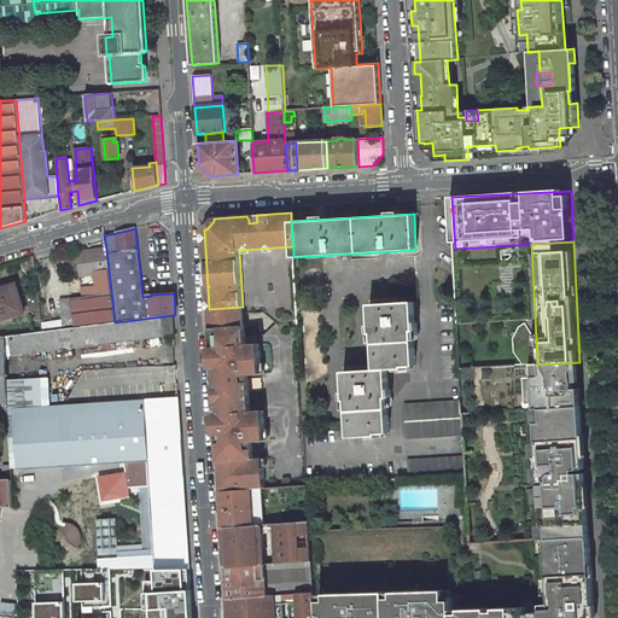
[(63,330),(115,322),(106,249),(79,252),(82,275),(94,274),(95,283),(97,295),(82,296),(59,299),(63,320),(63,330)]
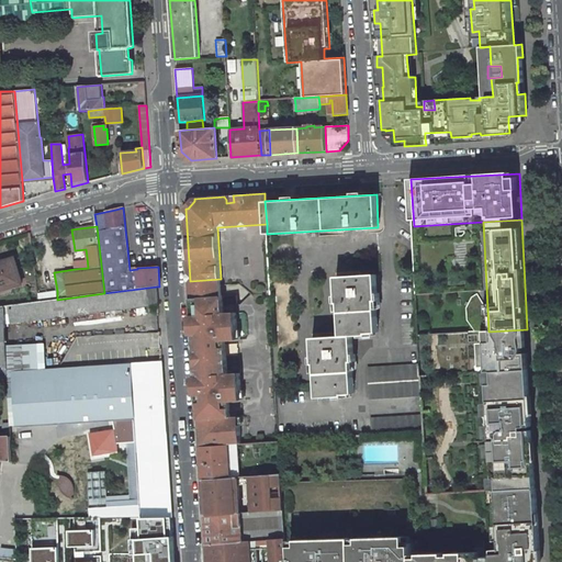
[(88,268),(87,257),(74,258),(75,269),(88,268)]
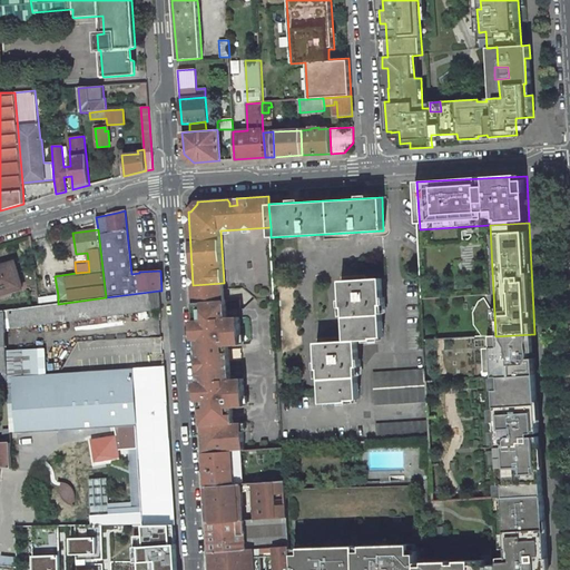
[(0,294),(22,287),(16,265),(0,268),(0,294)]
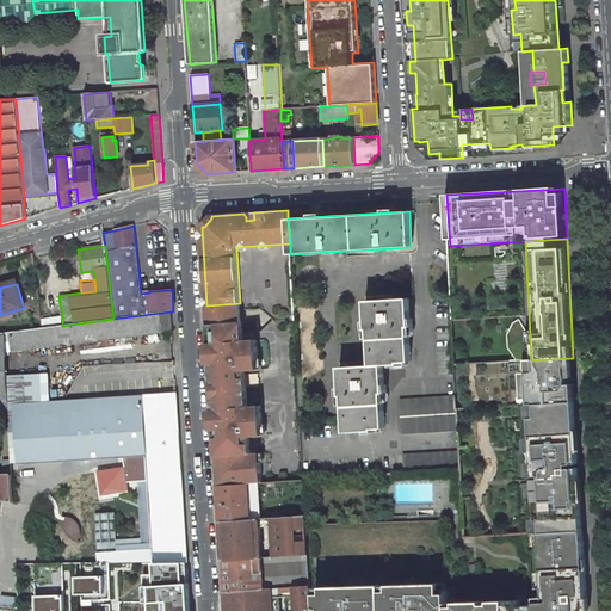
[(384,394),(383,365),(399,364),(399,363),(411,362),(408,327),(411,327),(408,298),(365,301),(366,329),(369,329),(371,366),(339,368),(341,396),(343,396),(345,432),(374,431),(374,429),(384,429),(383,393),(384,394)]
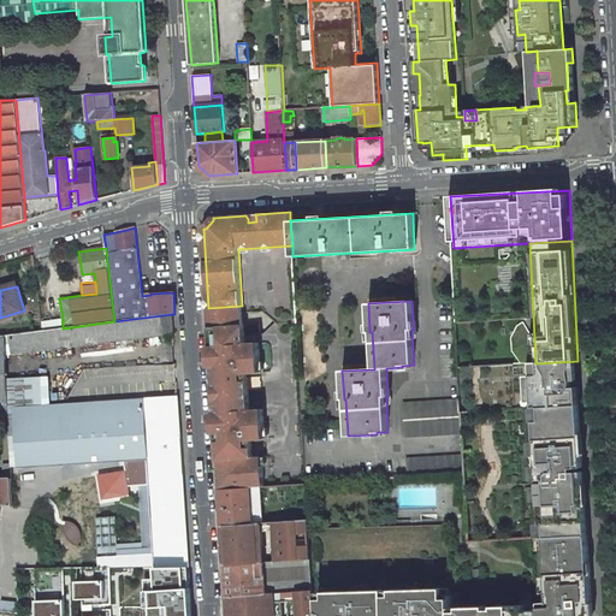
[(242,321),(242,306),(208,308),(209,323),(209,327),(243,325),(242,321)]
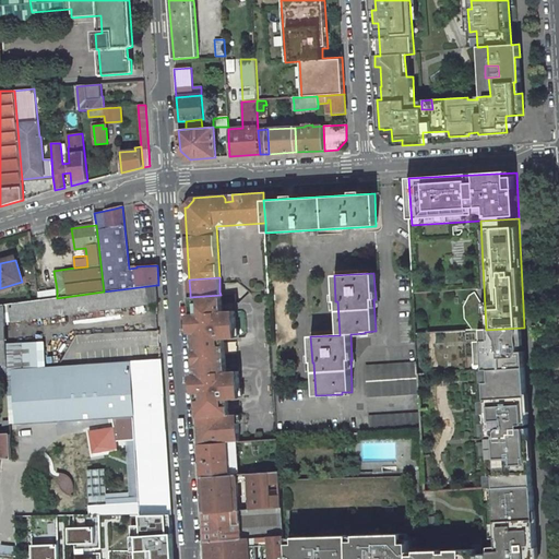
[(149,304),(157,302),(157,296),(156,285),(147,286),(149,304)]
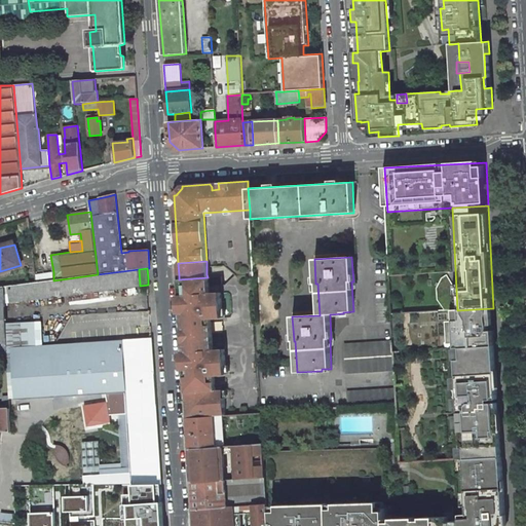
[(140,286),(139,269),(98,274),(53,280),(46,282),(48,298),(140,286)]
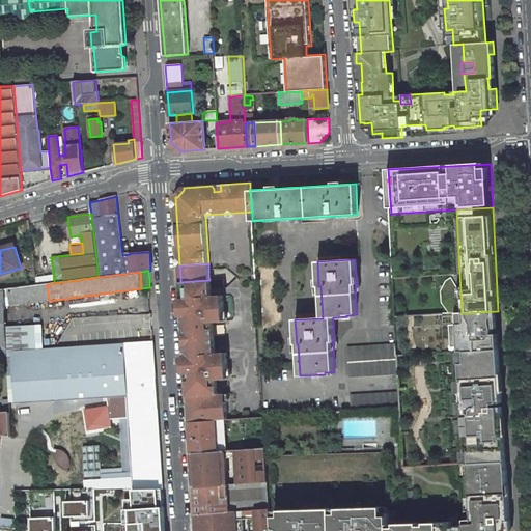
[(54,283),(54,275),(36,278),(36,285),(47,284),(54,283)]
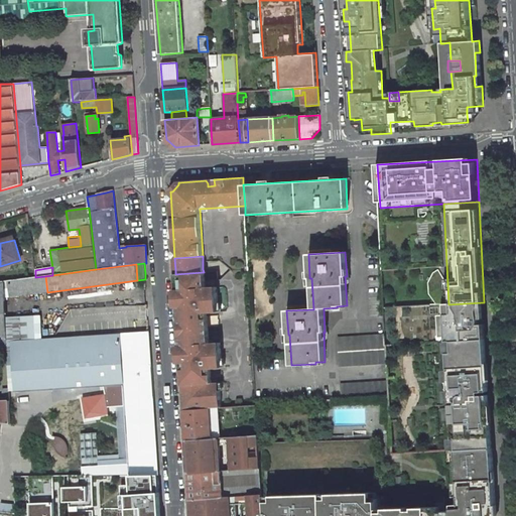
[(220,343),(209,344),(207,312),(218,311),(216,287),(206,287),(205,272),(204,272),(175,274),(177,299),(180,298),(180,305),(177,305),(183,397),(186,397),(186,402),(183,402),(184,410),(210,408),(221,407),(220,390),(217,390),(216,383),(212,383),(211,368),(222,368),(220,343)]
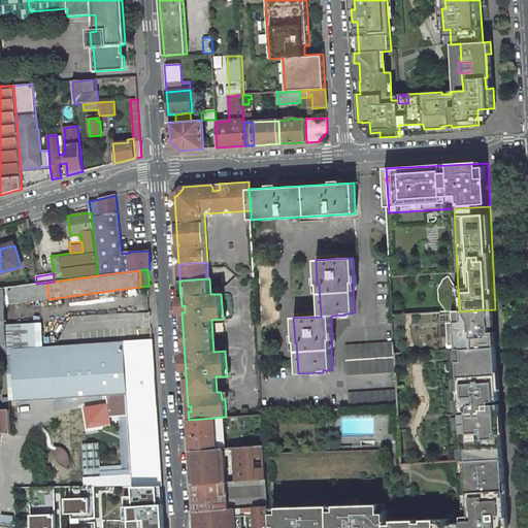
[(48,299),(46,283),(36,284),(18,286),(20,302),(48,299)]
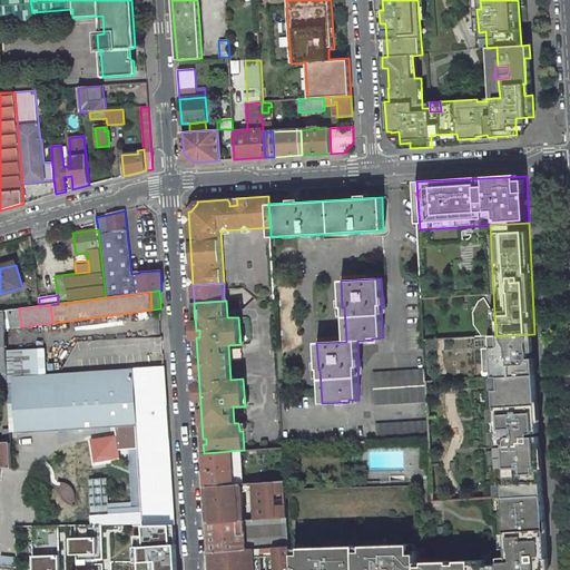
[(19,308),(0,311),(0,383),(8,383),(5,318),(10,317),(11,328),(21,326),(19,308)]
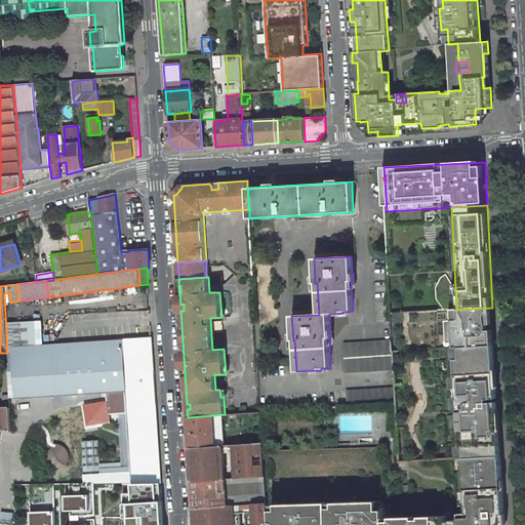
[(458,349),(494,347),(492,308),(456,310),(458,349)]
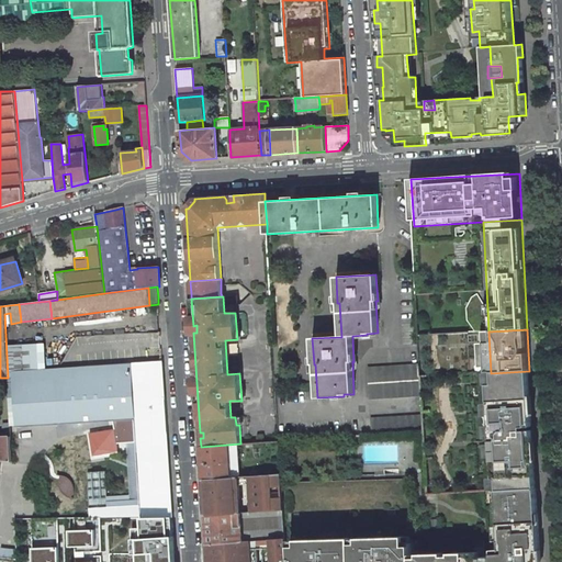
[(137,427),(143,518),(168,516),(173,517),(163,361),(131,363),(131,364),(91,368),(92,377),(66,379),(14,382),(18,427),(58,425),(56,381),(74,380),(74,383),(68,384),(70,424),(112,422),(124,422),(124,428),(137,427)]
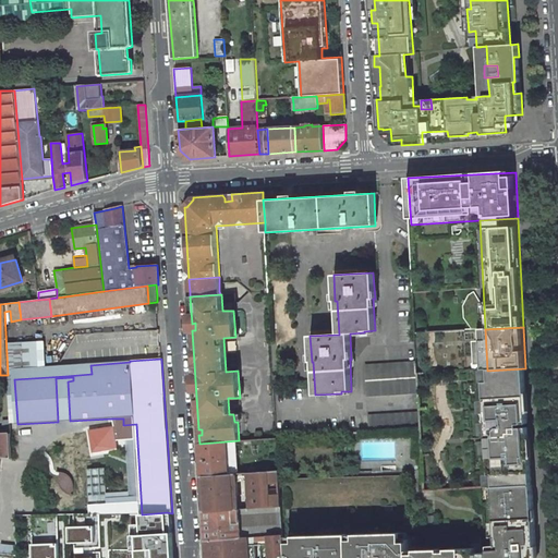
[(416,374),(416,363),(365,366),(367,398),(417,395),(416,374)]
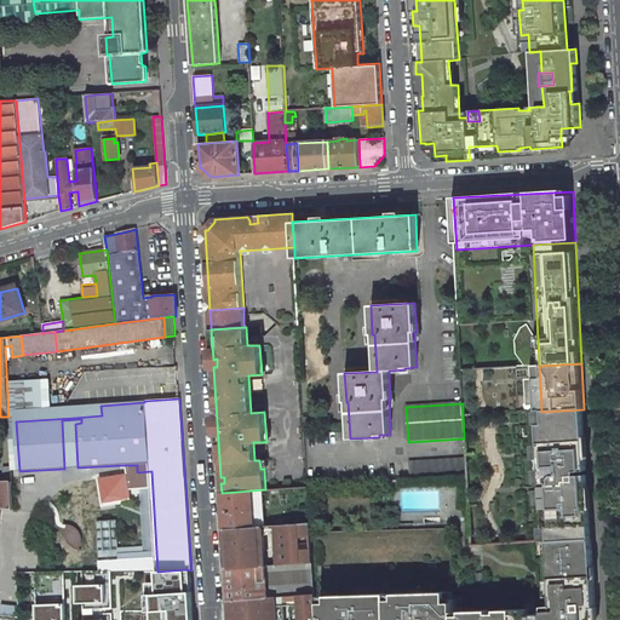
[(541,412),(549,541),(555,541),(591,539),(584,409),(541,412)]
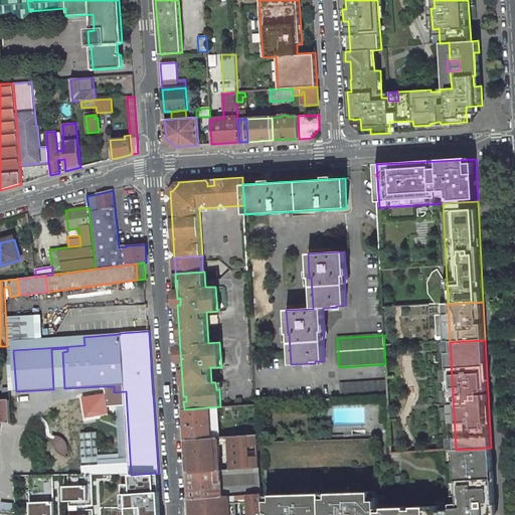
[(53,389),(64,388),(62,352),(67,351),(67,348),(51,349),(53,389)]
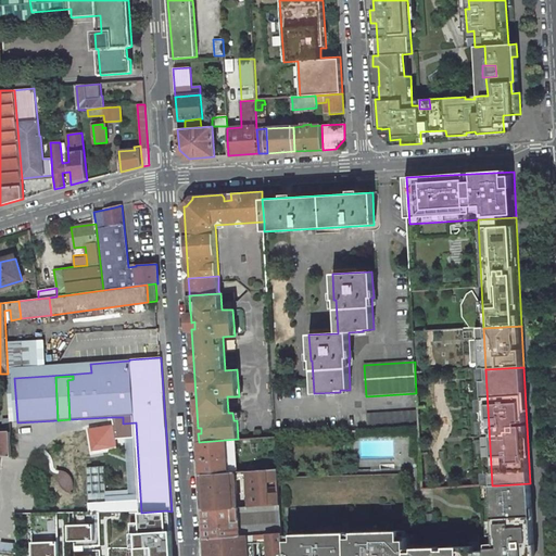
[(418,427),(417,411),(366,413),(367,430),(418,427)]
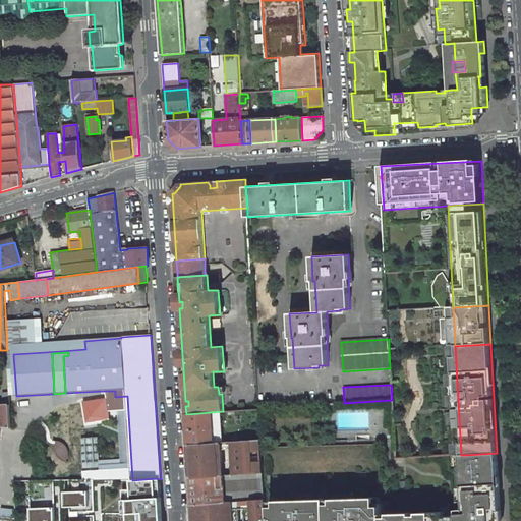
[(115,391),(104,391),(104,404),(120,403),(123,462),(101,463),(101,467),(125,466),(126,480),(132,480),(127,396),(115,397),(115,391)]
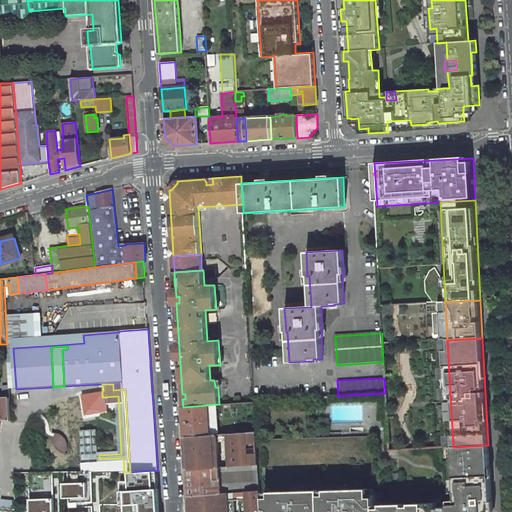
[(0,419),(11,421),(10,411),(9,398),(4,398),(0,397),(0,419)]
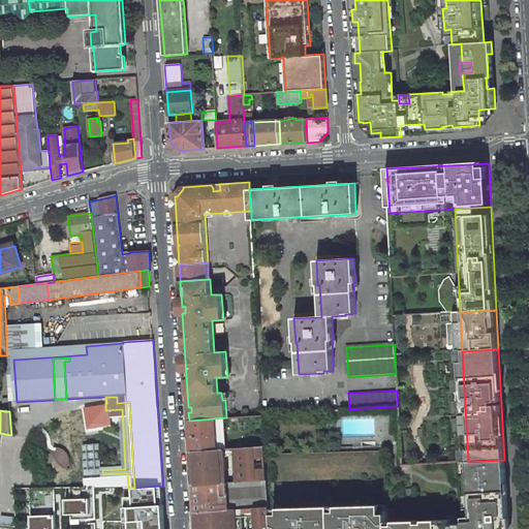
[(191,452),(217,449),(215,418),(189,421),(191,452)]
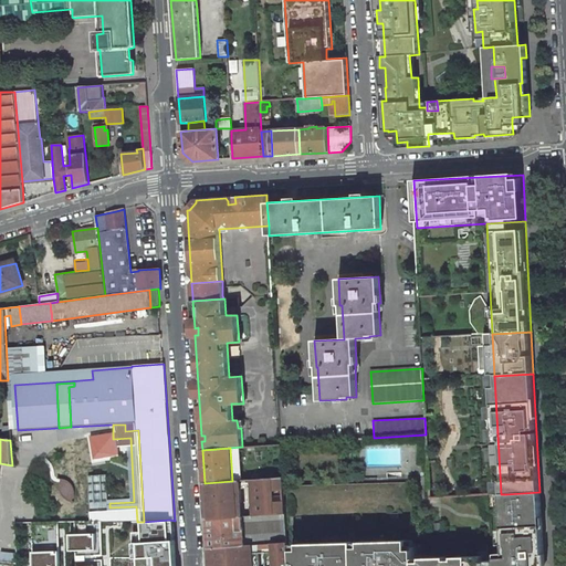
[(90,478),(92,522),(102,522),(137,522),(136,506),(109,507),(109,503),(107,477),(90,478)]
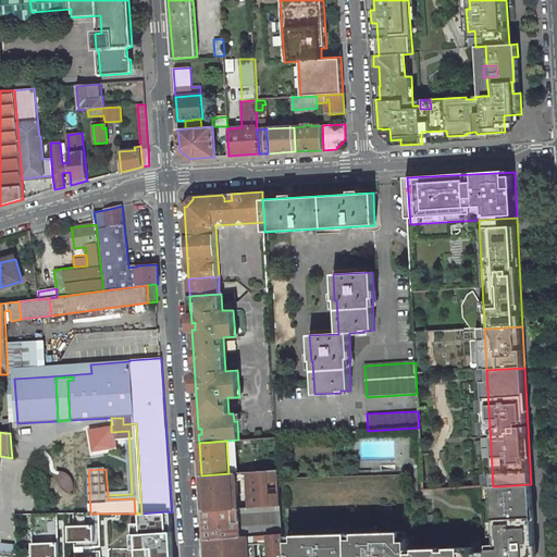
[(247,478),(249,507),(281,505),(279,470),(229,473),(201,475),(202,510),(239,508),(238,479),(247,478)]
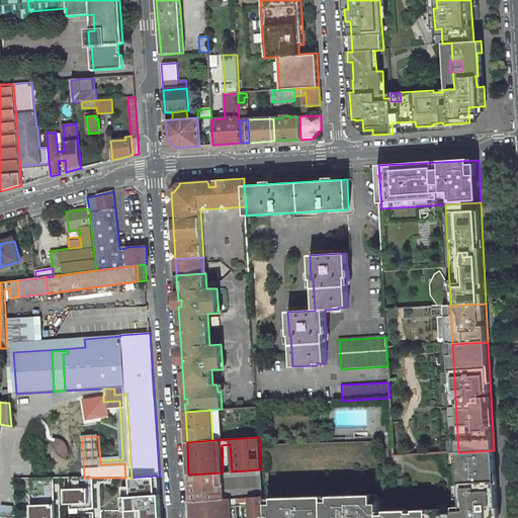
[(454,513),(447,513),(446,517),(498,517),(498,515),(496,483),(494,450),(463,452),(463,469),(461,469),(462,500),(466,500),(466,507),(462,507),(454,507),(454,513)]
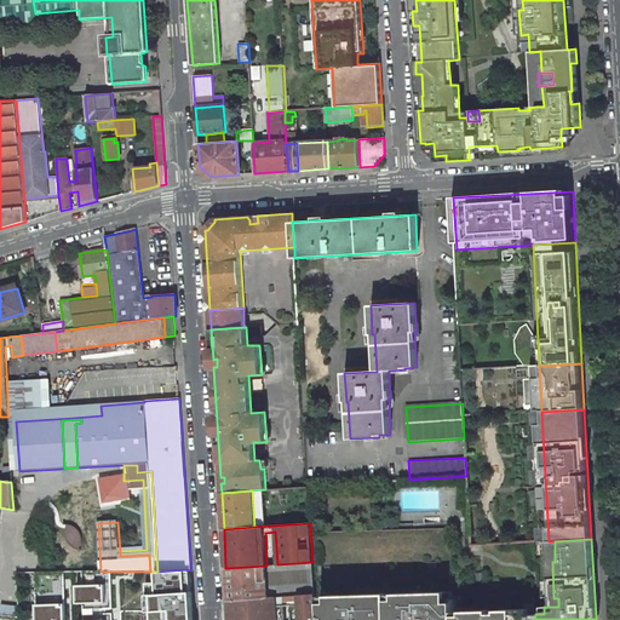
[(277,596),(314,593),(313,562),(277,564),(267,566),(225,568),(228,601),(273,597),(277,596)]
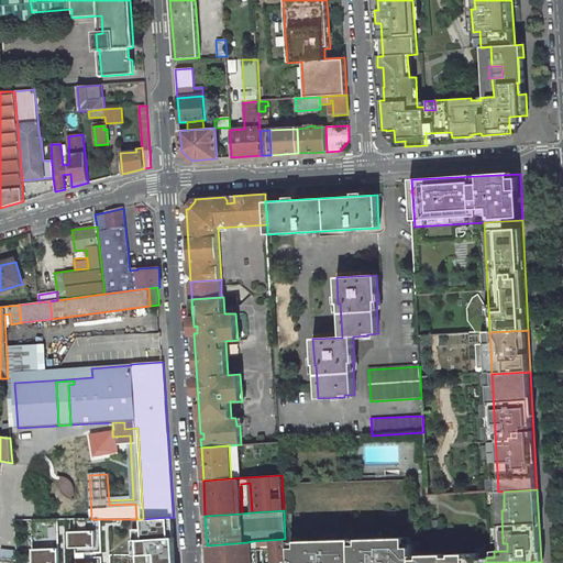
[(176,562),(175,538),(169,538),(168,517),(143,519),(144,540),(133,540),(134,555),(134,562),(176,562)]
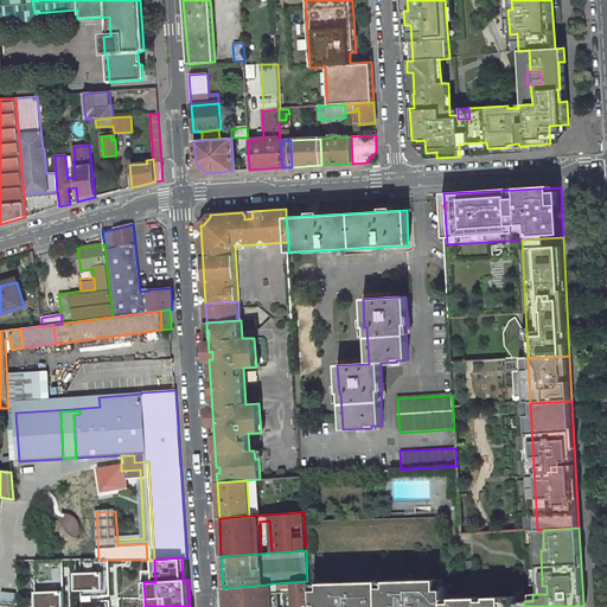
[(98,560),(82,561),(82,573),(76,573),(76,592),(83,592),(83,606),(110,606),(109,560),(98,560)]
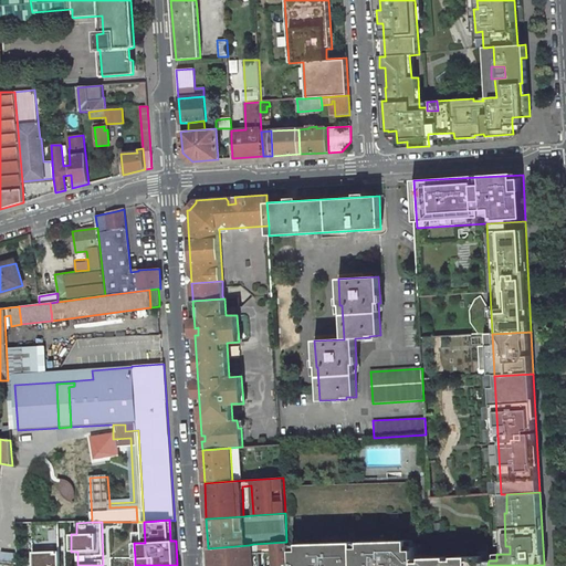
[(33,524),(34,565),(60,565),(59,523),(33,524)]
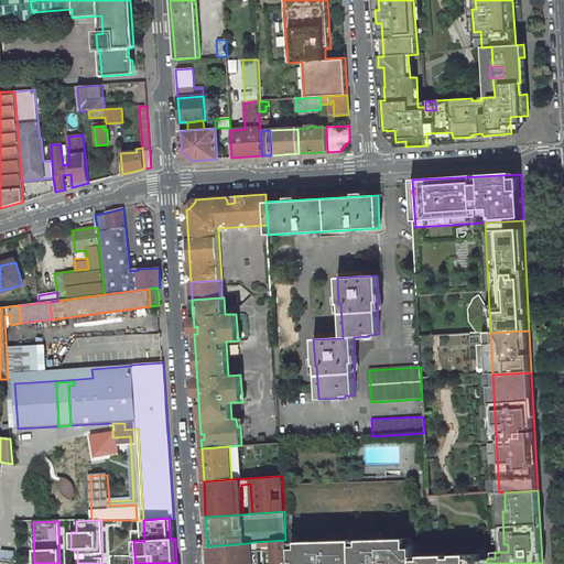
[(292,549),(292,563),(486,563),(487,559),(481,560),(481,554),(453,555),(453,557),(445,559),(445,555),(421,556),(421,560),(413,561),(413,556),(413,545),(407,545),(407,539),(360,540),(360,545),(354,545),(354,541),(299,542),(300,549),(292,549)]
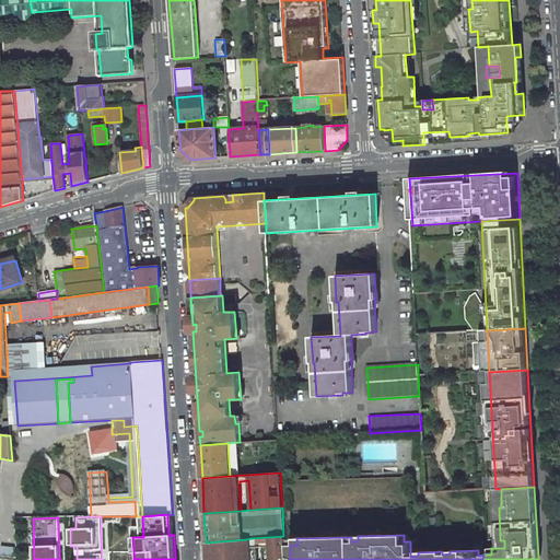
[(257,555),(257,559),(284,559),(283,536),(251,538),(252,555),(257,555)]
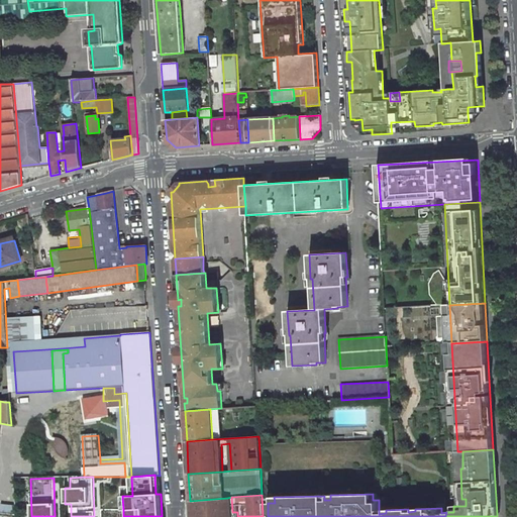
[(228,516),(227,498),(190,501),(191,516),(228,516)]
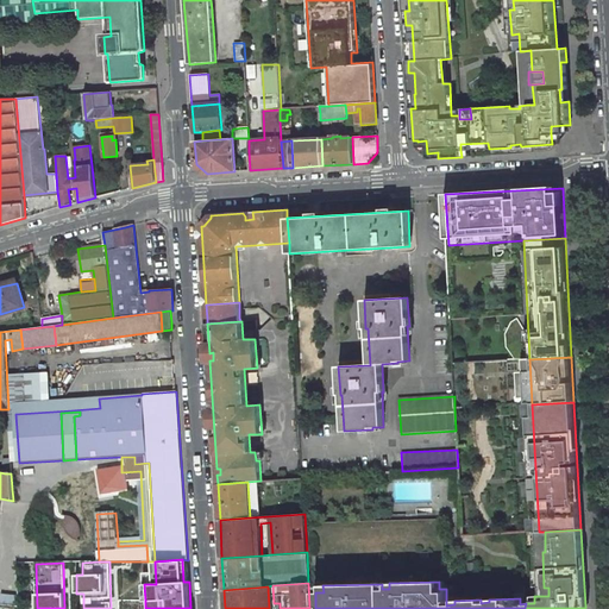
[(19,606),(19,597),(2,596),(1,604),(11,606),(19,606)]
